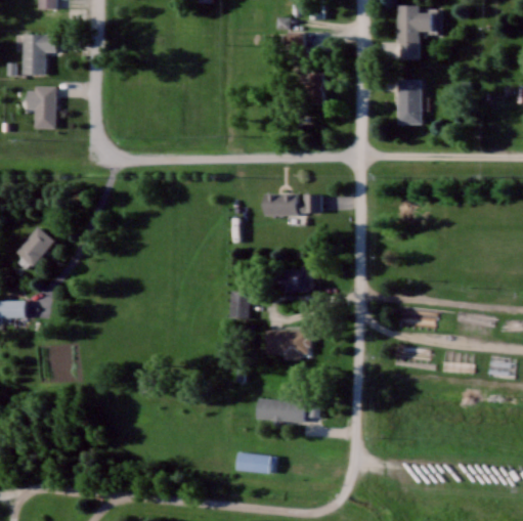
[(54,9),(54,0),(37,0),(38,9),(54,9)]
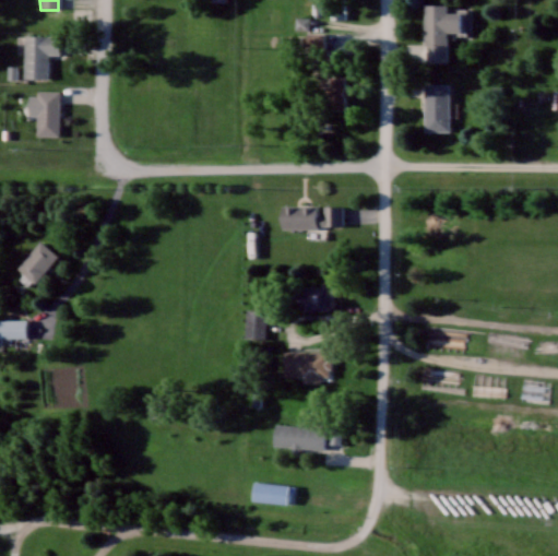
[(448,8),(424,7),(423,64),(447,66),(448,35),(461,35),(462,12),(448,12),(448,8)]
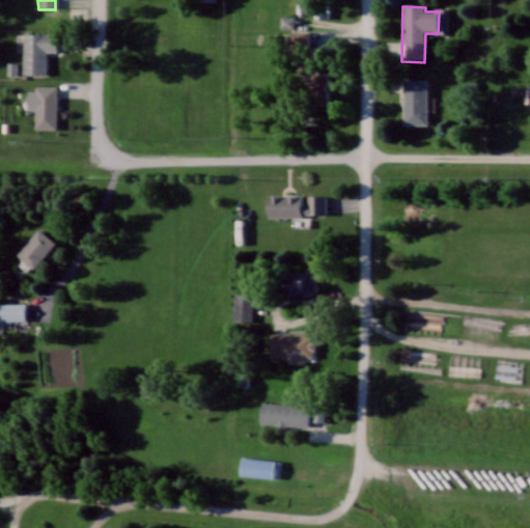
[(45,54),(56,54),(56,36),(22,36),(22,76),(45,76),(45,54)]
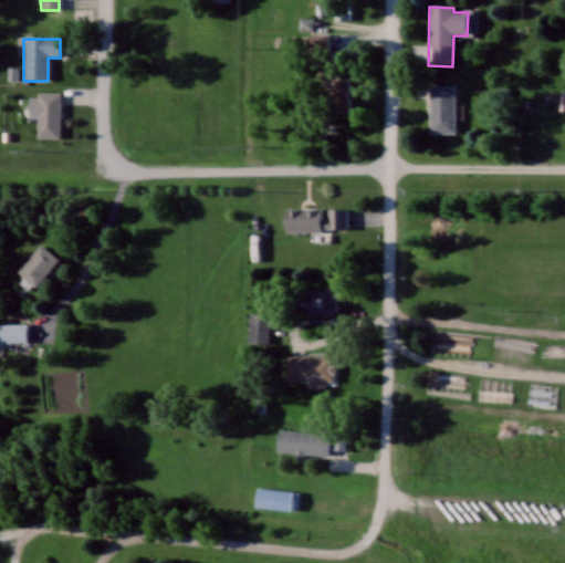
[(456,135),(456,87),(429,87),(429,135),(456,135)]
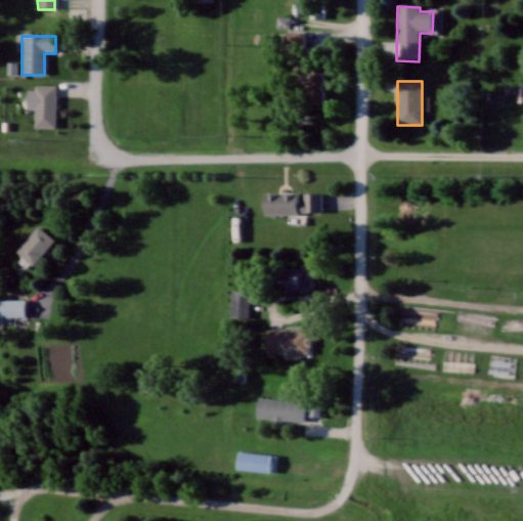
[(54,129),(54,88),(35,88),(35,129),(54,129)]
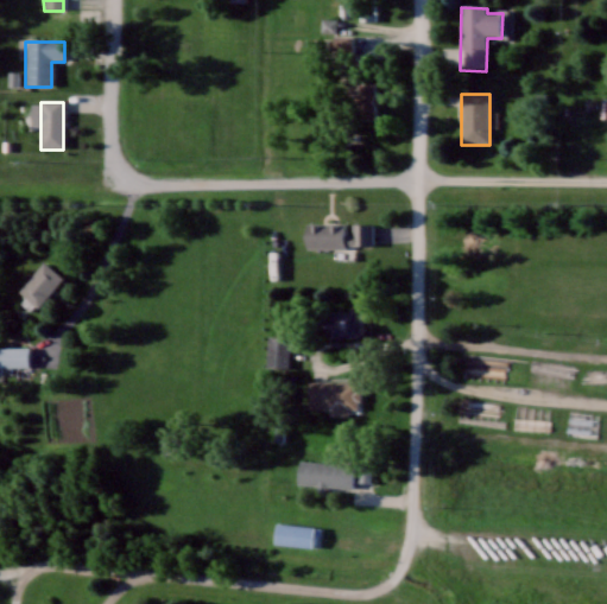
[(373,226),(304,226),(304,250),(373,250),(373,226)]
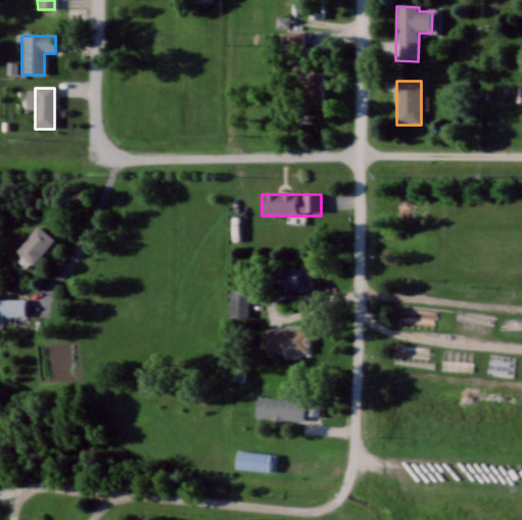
[(33,266),(53,240),(36,226),(15,252),(33,266)]
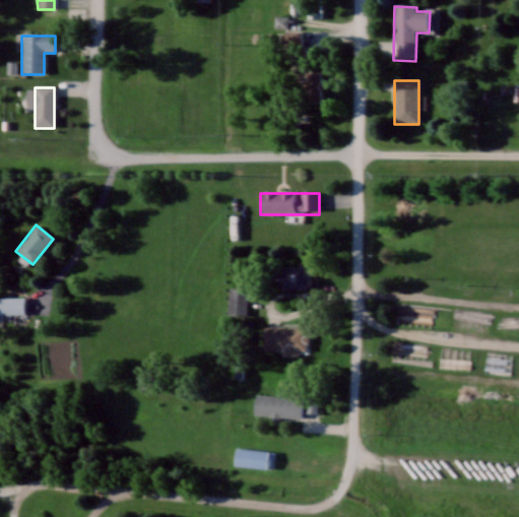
[(277,268),(277,289),(311,289),(311,268),(277,268)]
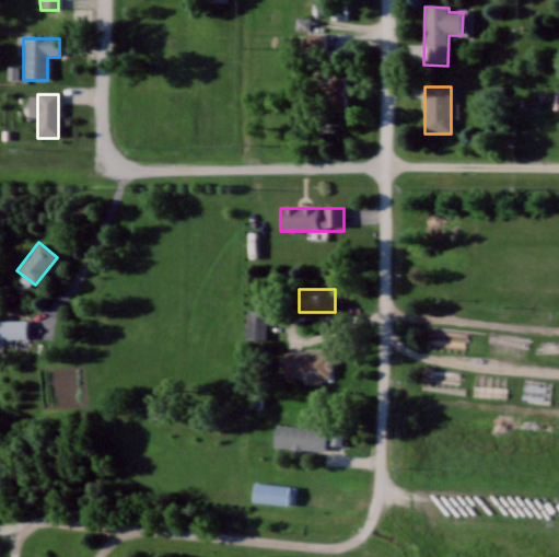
[(245,340),(265,340),(265,314),(245,314),(245,340)]
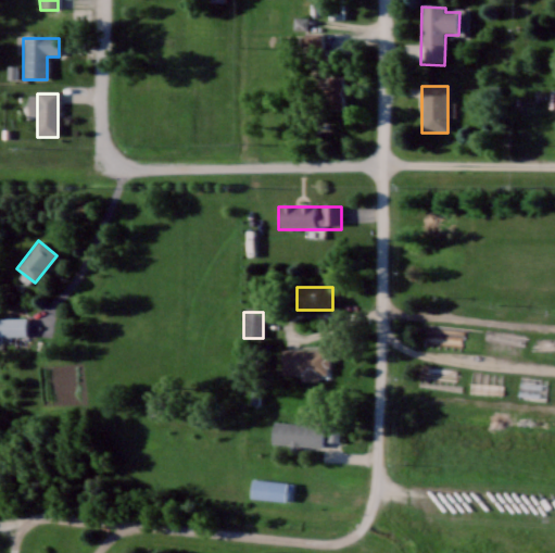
[(0,337),(25,338),(25,319),(0,318),(0,337)]
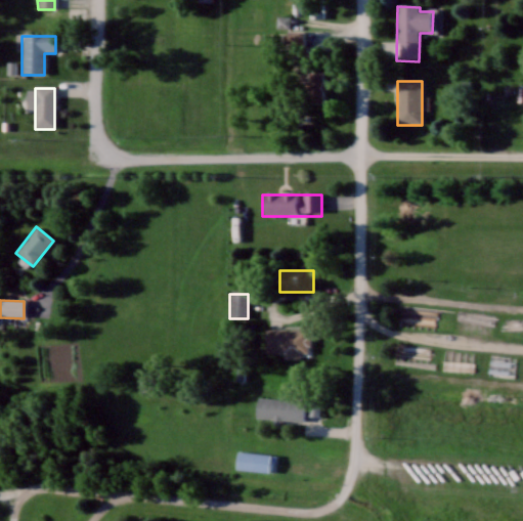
[(309,331),(263,331),(263,358),(309,358),(309,331)]
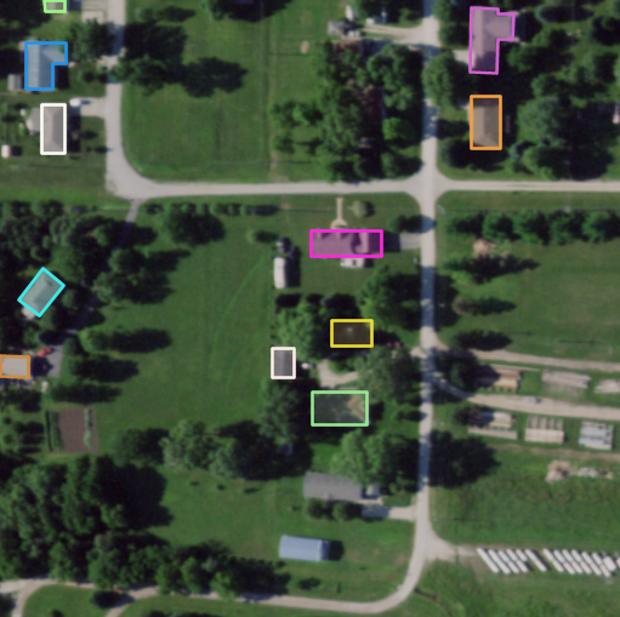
[(303,474),(303,498),(360,501),(360,475),(303,474)]
